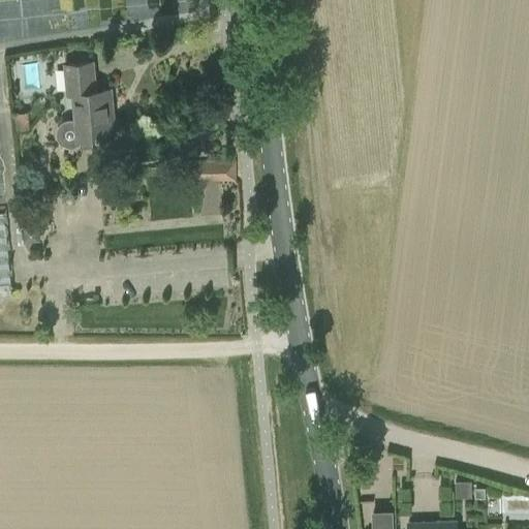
[(74,118),(66,119),(61,122),(57,128),(58,134),(60,141),(66,145),(72,145),(79,143),(83,137),(114,134),(113,116),(109,117),(106,102),(111,102),(110,89),(95,90),(93,61),(63,64),(66,94),(72,93),(74,118)]
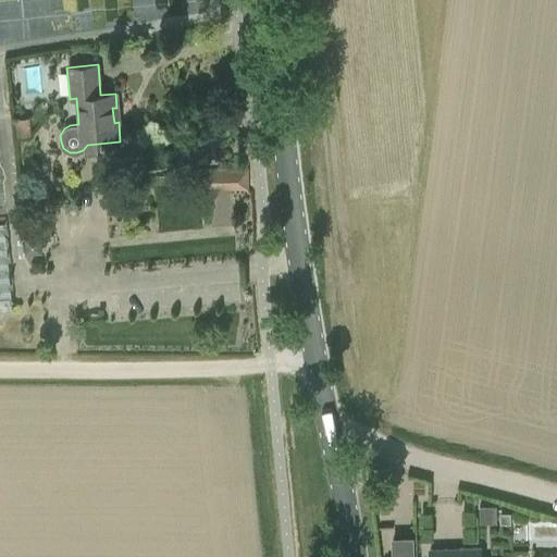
[(202,188),(225,188),(247,188),(248,169),(202,169),(202,188)]
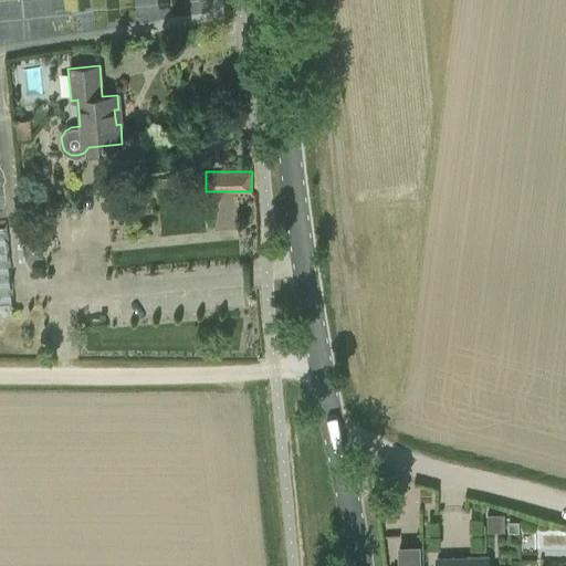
[(0,228),(0,314),(13,314),(4,228),(0,228)]
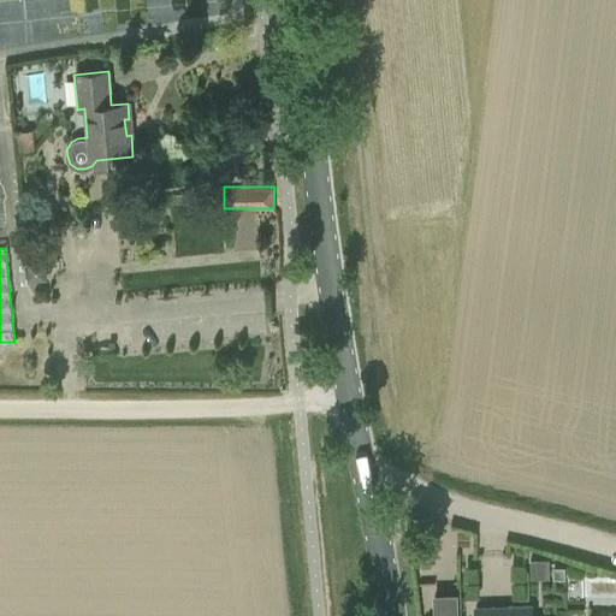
[(25,262),(28,282),(47,280),(46,260),(25,262)]
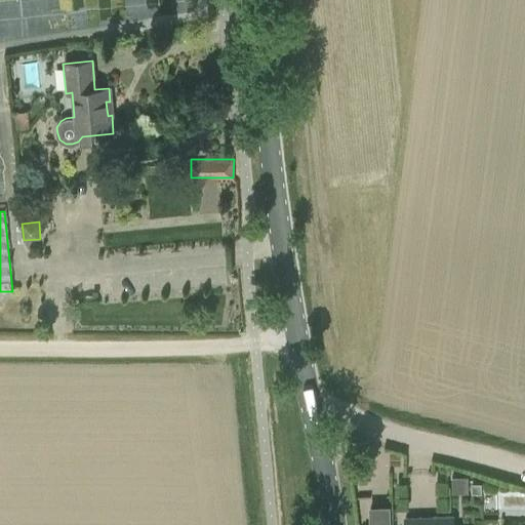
[(482,493),(482,483),(471,483),(472,494),(482,493)]
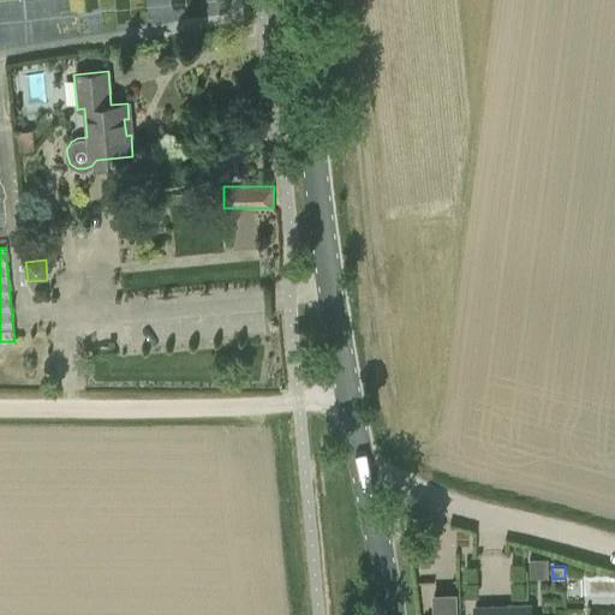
[(427,614),(460,614),(461,591),(428,590),(427,614)]
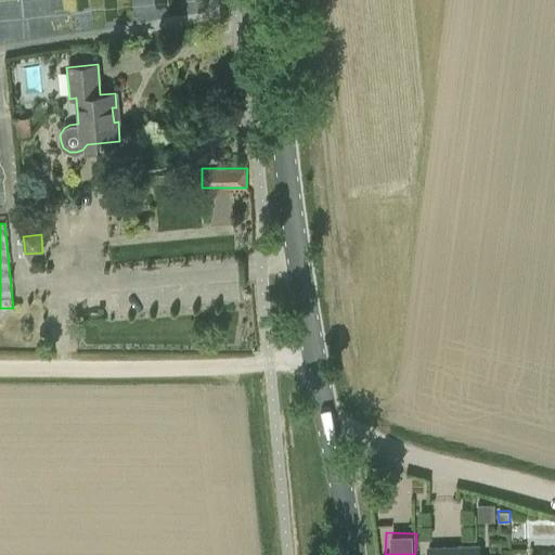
[(428,554),(478,554),(478,544),(428,545),(428,554)]
